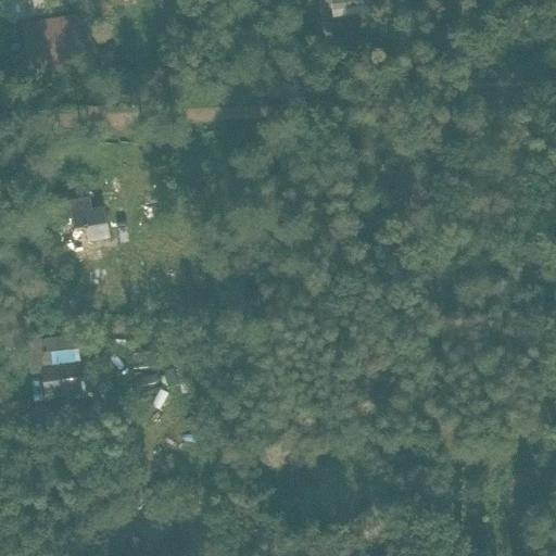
[(34,0),(11,0),(13,17),(36,15),(34,0)]
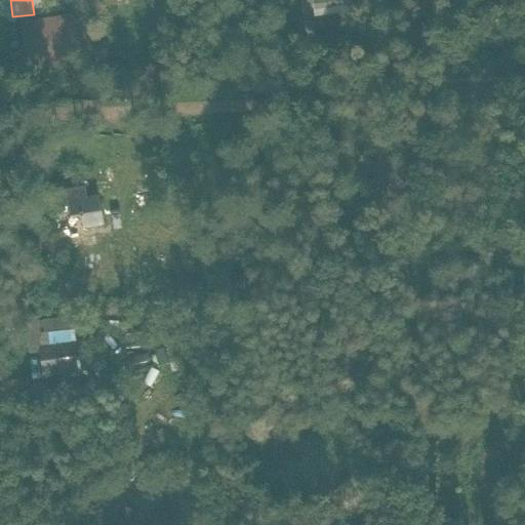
[(98,0),(99,9),(126,6),(125,0),(98,0)]
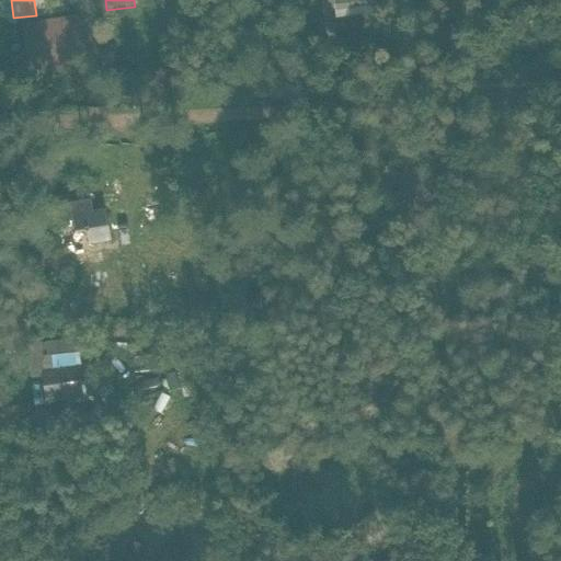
[(332,0),(335,20),(370,15),(368,0),(332,0)]
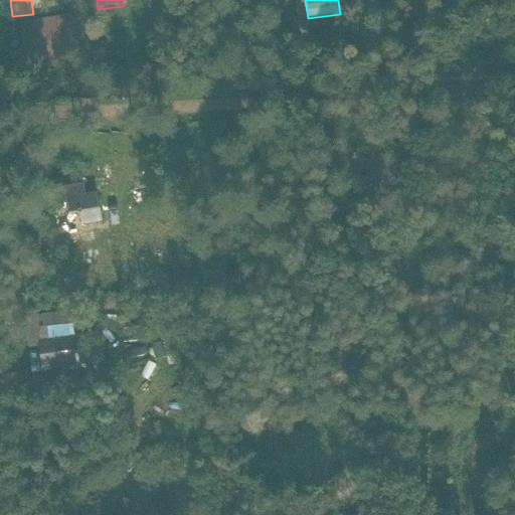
[(30,20),(35,66),(74,60),(68,16),(30,20)]
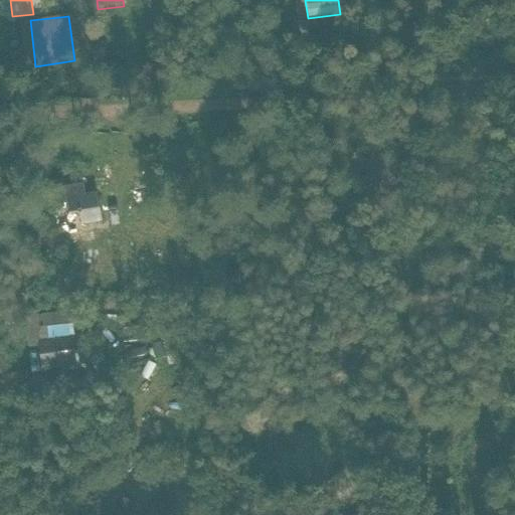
[(65,197),(52,199),(54,214),(57,213),(57,217),(67,215),(69,226),(81,223),(81,226),(102,222),(97,193),(84,195),(82,181),(63,185),(65,197)]
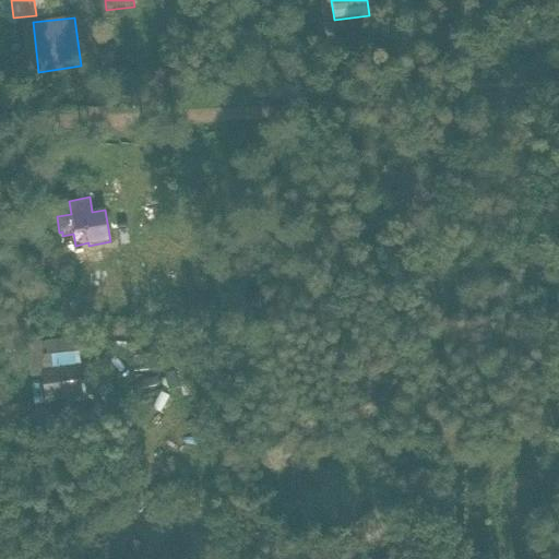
[(355,286),(341,284),(340,304),(353,306),(355,286)]
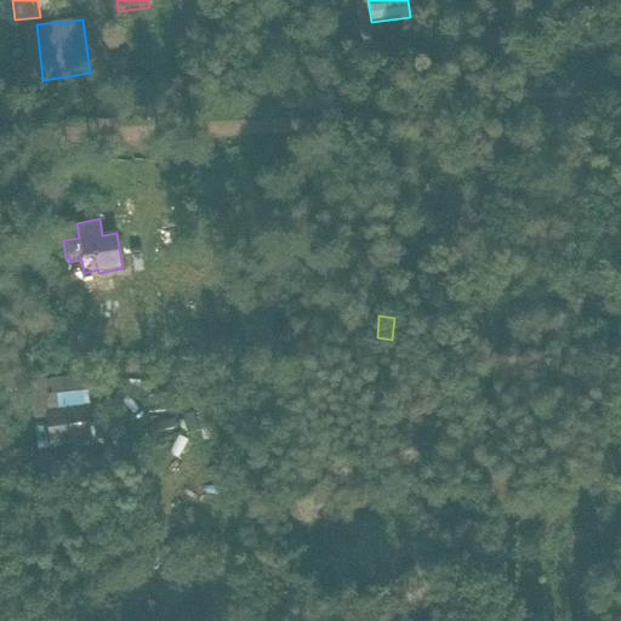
[(46,381),(29,382),(34,421),(47,420),(50,446),(107,439),(104,406),(91,408),(87,376),(46,380),(46,381)]
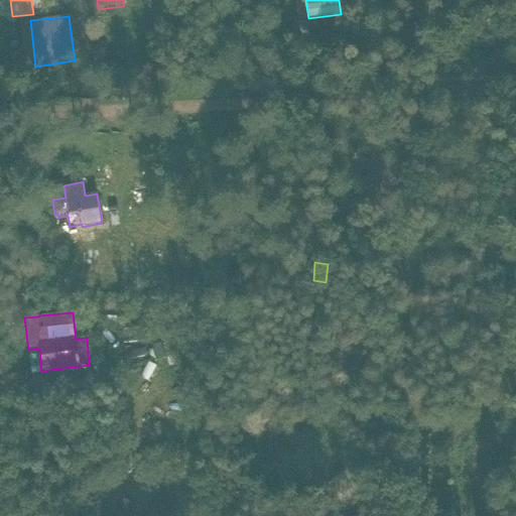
[(22,313),(0,314),(0,325),(17,325),(17,323),(21,323),(22,313)]
